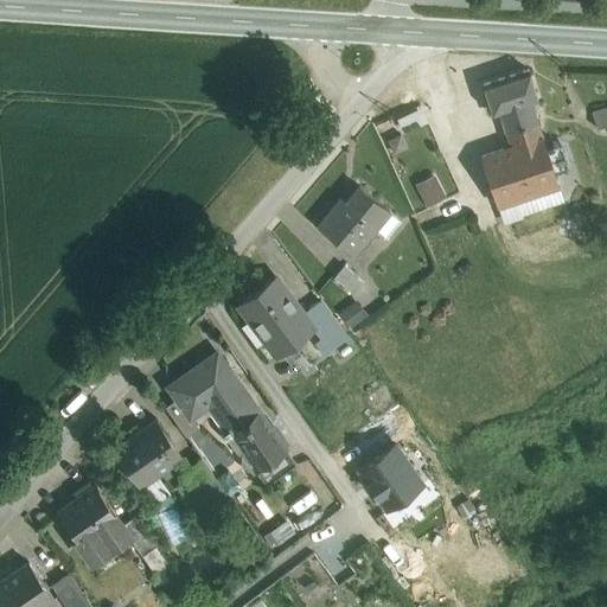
[(528,69),(483,84),(493,114),(499,113),(506,133),(537,122),(531,102),(537,100),(528,69)]
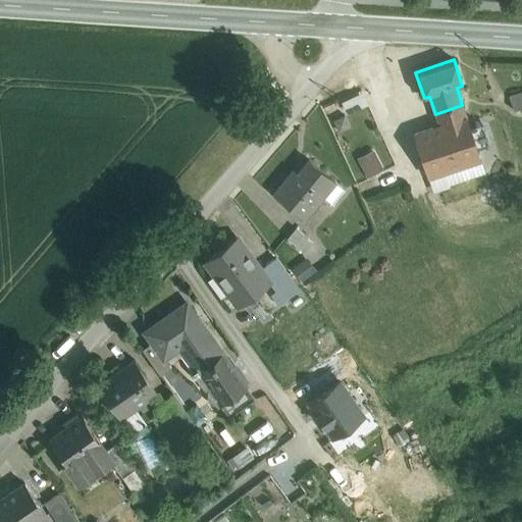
[(283,99),(269,85),(264,90),(278,104),(283,99)]
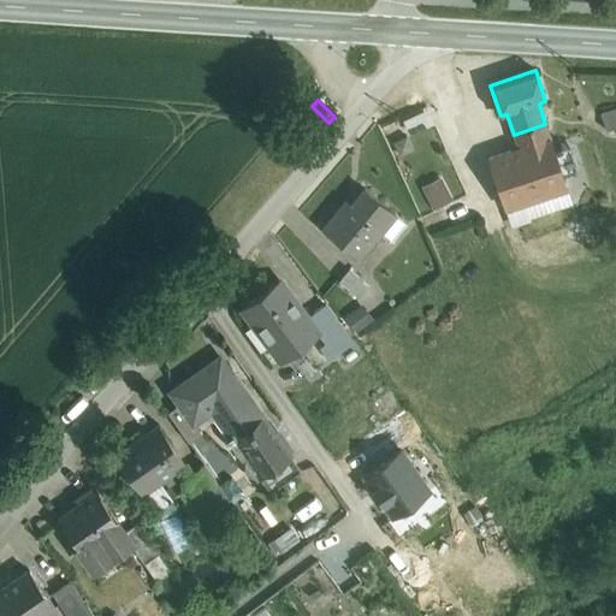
[(615,108),(600,114),(605,130),(615,126),(615,108)]
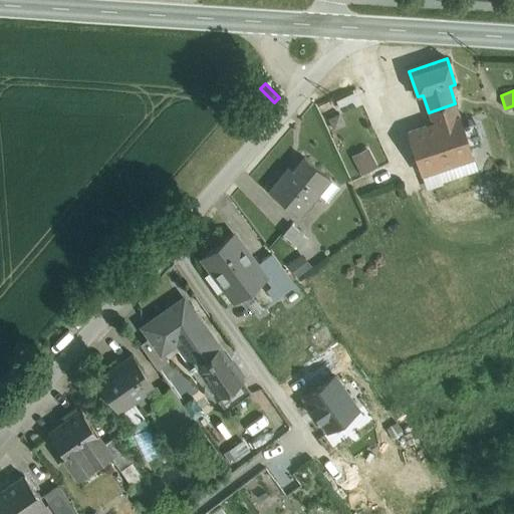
[(455,103),(429,112),(432,123),(408,132),(421,174),(473,157),(455,103)]
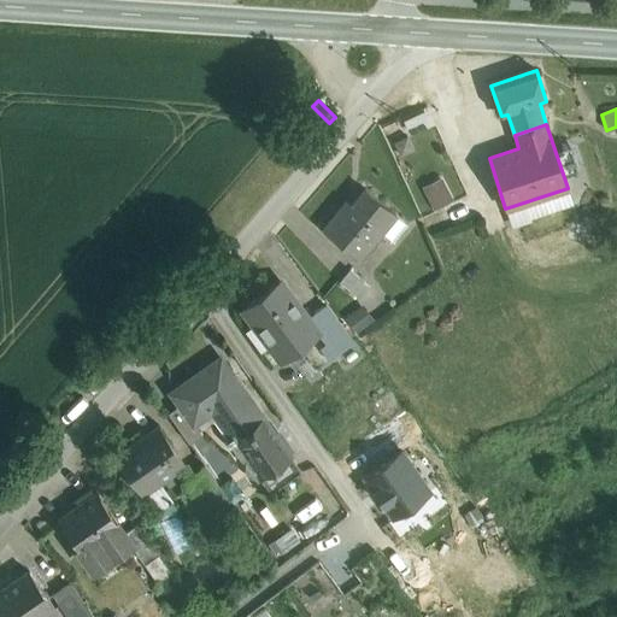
[(434,207),(456,199),(446,175),(424,183),(434,207)]
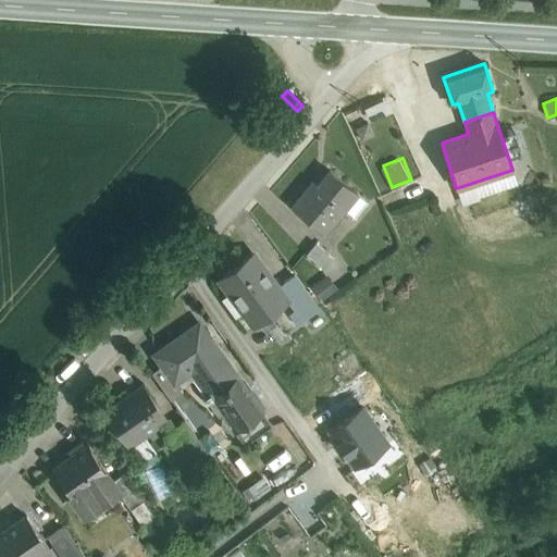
[(329,172),(310,195),(305,190),(292,207),(324,234),(345,208),(341,203),(351,190),(356,194),(357,193),(330,170),(329,171),(329,172)]
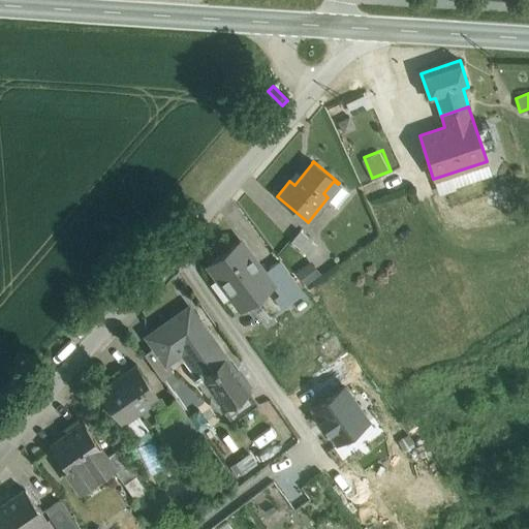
[(316,245),(299,230),(290,241),(308,255),(316,245)]
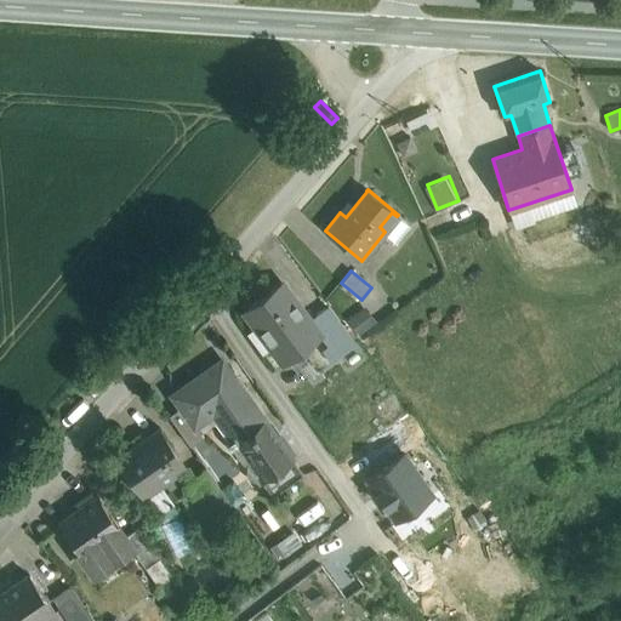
[(280,281),(244,309),(284,363),(320,335),(280,281)]
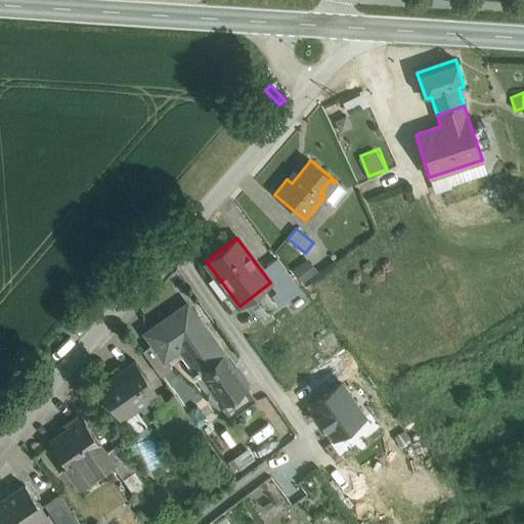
[(276,258),(265,267),(281,289),(289,285),(296,294),(301,291),(276,258)]
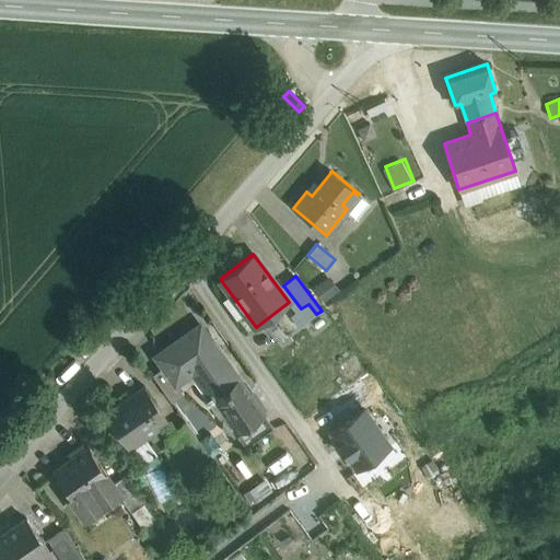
[(263,413),(200,325),(155,356),(163,366),(170,376),(172,375),(187,364),(210,396),(203,400),(207,404),(208,403),(220,419),(226,415),(237,431),(263,413)]
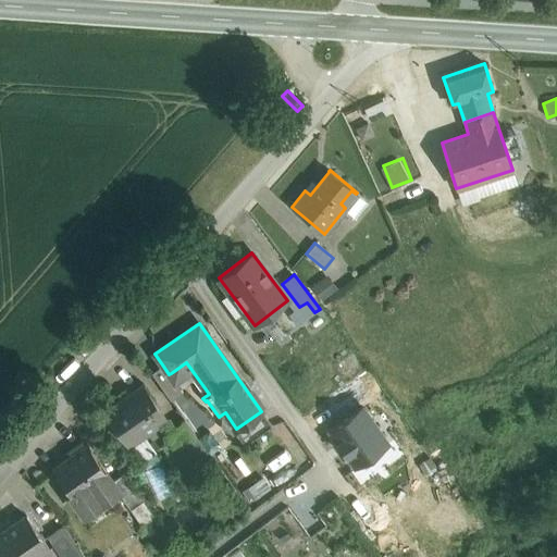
[(169,374),(162,364),(151,372),(170,398),(183,390),(171,373),(169,374)]
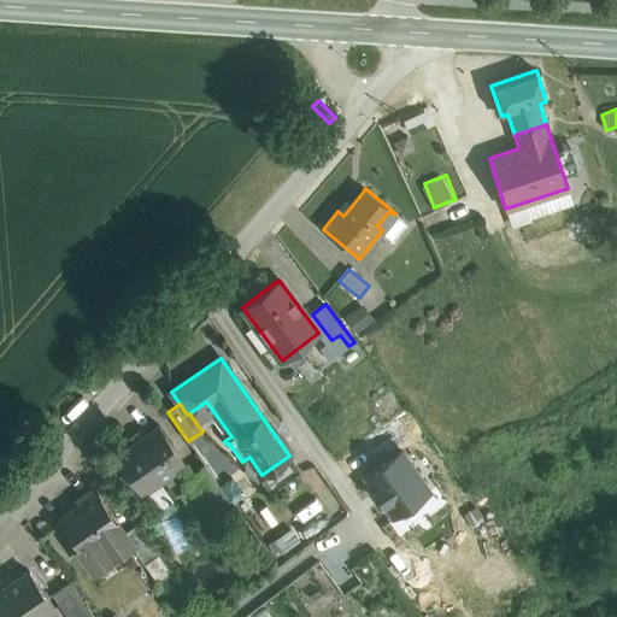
[(159,425),(116,456),(141,492),(142,492),(156,511),(172,499),(159,480),(184,462),(159,425)]
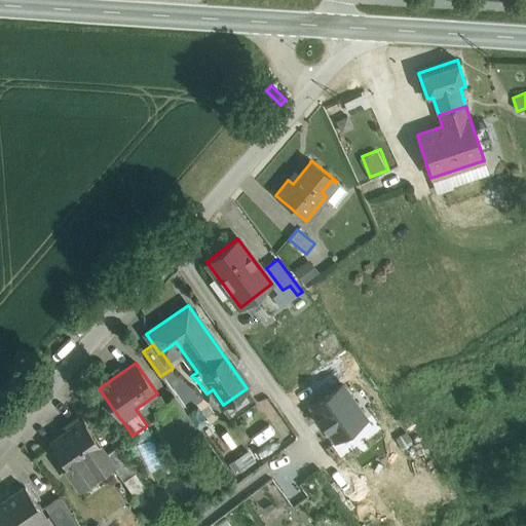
[(369,421),(343,382),(304,408),(330,447),(369,421)]
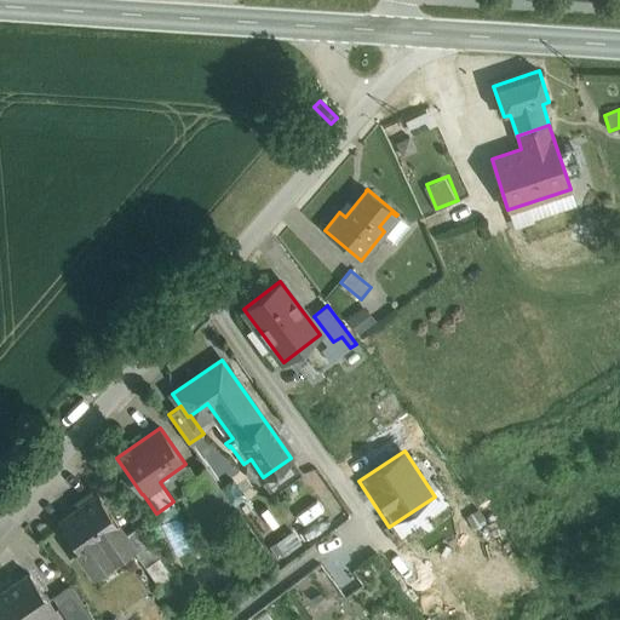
[(206,466),(188,480),(196,492),(213,516),(218,512),(231,503),(206,466)]
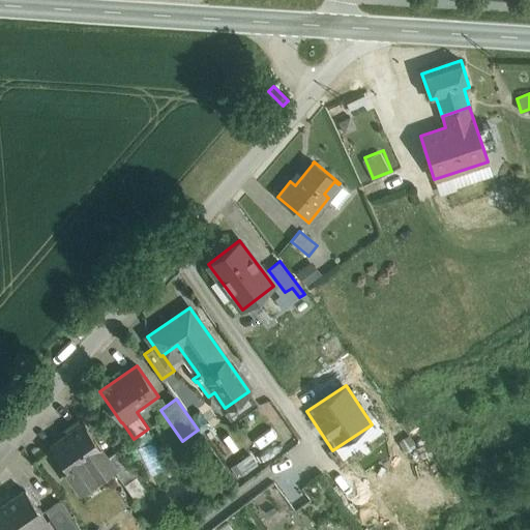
[(104,452),(84,422),(51,446),(81,490),(83,489),(87,491),(96,484),(95,479),(97,478),(97,477),(112,467),(114,466),(107,457),(104,452)]
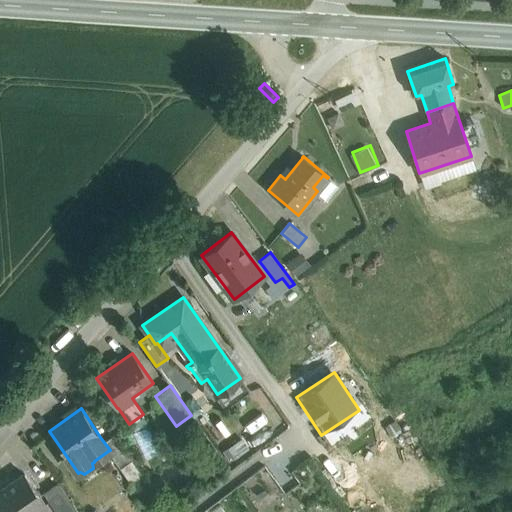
[(110,450),(108,451),(120,468),(131,460),(114,434),(103,441),(110,450)]
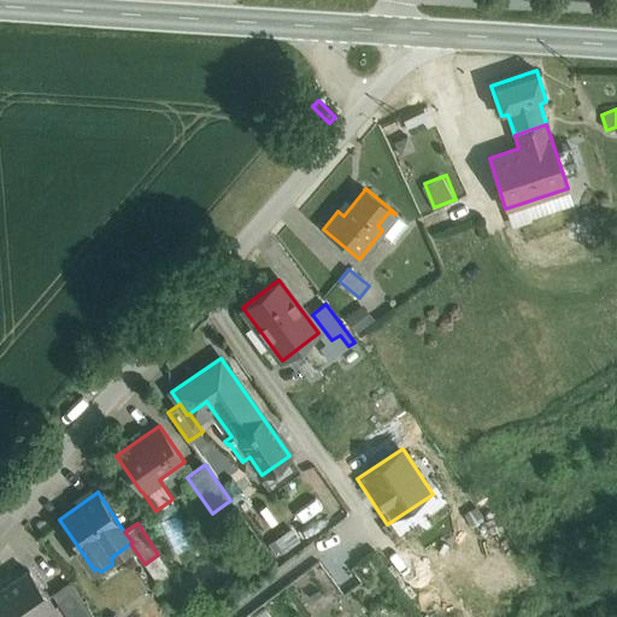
[(158,554),(145,564),(158,583),(172,574),(158,554)]
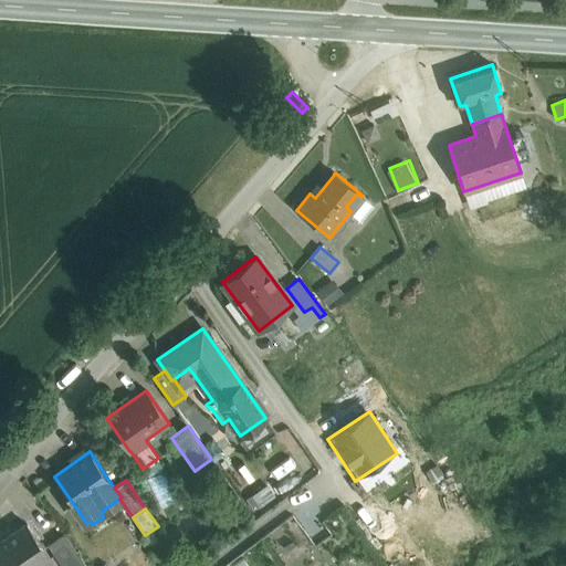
[(27,523),(0,542),(0,563),(2,565),(37,565),(51,557),(27,523)]
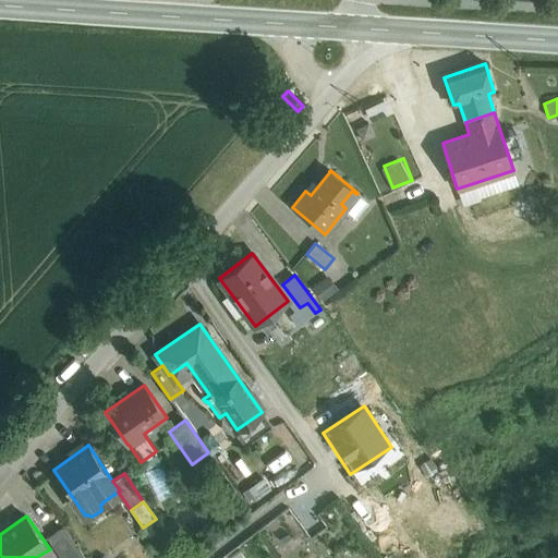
[(85,557),(61,524),(45,535),(60,557),(85,557)]
